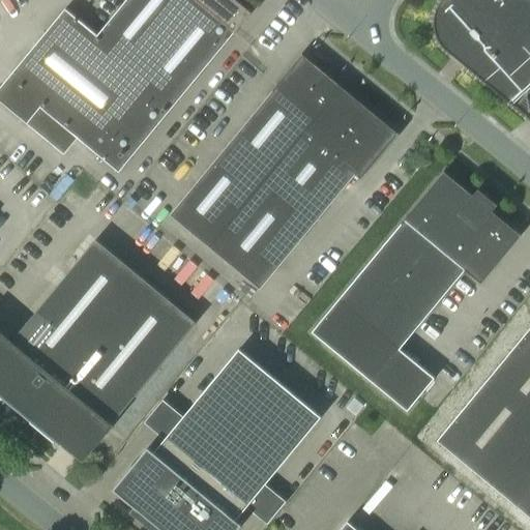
[(119,173),(251,13),(236,2),(234,0),(125,0),(96,36),(62,8),(0,83),(0,101),(27,124),(40,108),(119,173)]
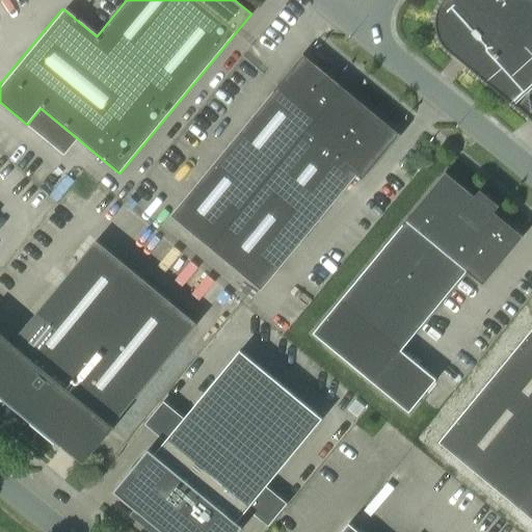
[(531,0),(444,0),(443,1),(442,3),(440,6),(439,8),(436,11),(436,15),(435,18),(434,20),(434,24),(435,28),(436,32),(437,35),(439,40),(441,43),(443,46),(445,49),(447,52),(450,55),(453,57),(512,106),(531,88),(531,0)]
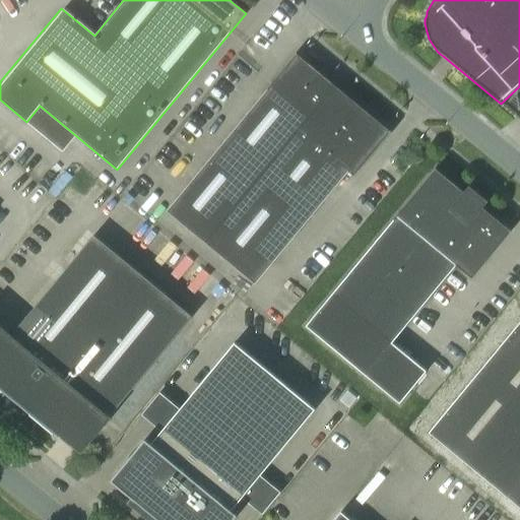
[(164,209),(255,284),(348,172),(353,176),(390,132),(296,55),(164,209)]
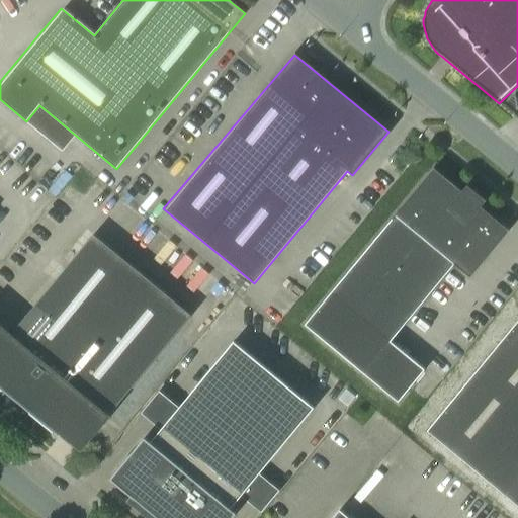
[(463,194),(433,169),(395,214),(305,325),(398,402),(410,387),(424,370),(391,342),(454,265),(469,277),(508,231),(478,205),(476,208),(461,197),(463,194)]
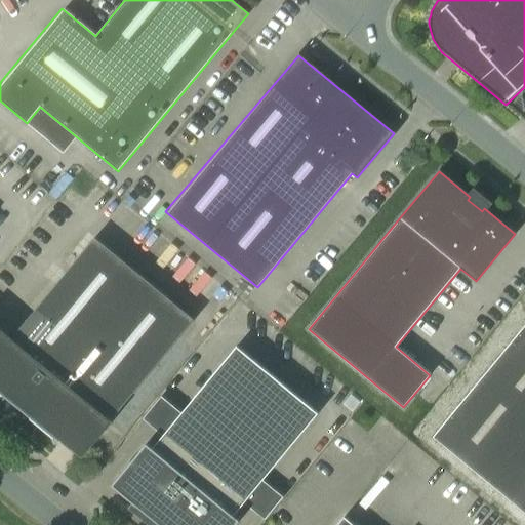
[(94,238),(11,338),(0,329),(0,393),(8,400),(10,398),(15,401),(14,402),(14,403),(14,405),(14,406),(15,407),(16,408),(17,408),(18,409),(19,409),(21,408),(23,407),(27,410),(24,413),(79,458),(92,442),(194,320),(94,238)]
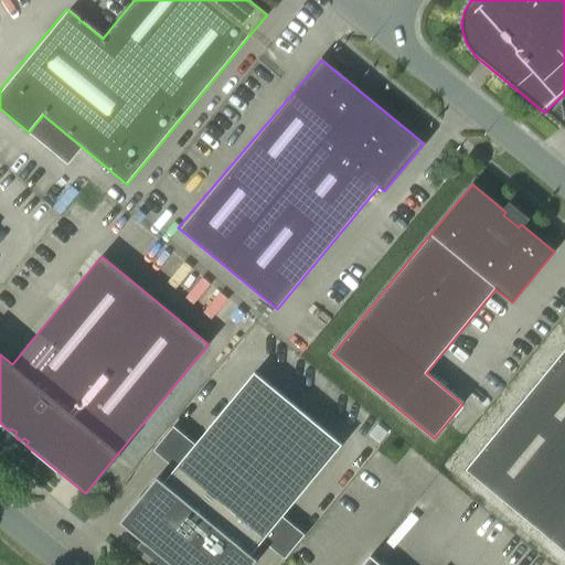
[(564,349),(466,470),(564,552),(564,349)]
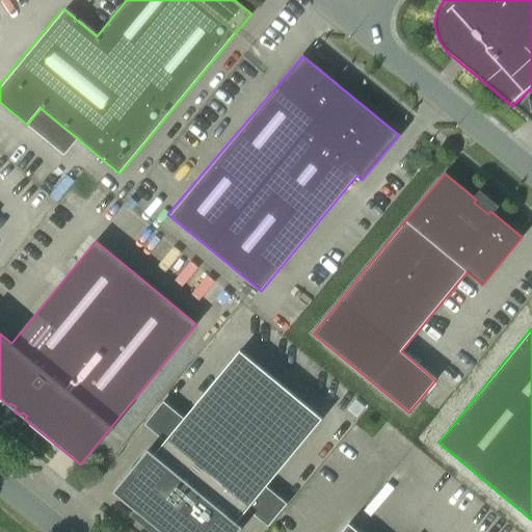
[(238,531),(242,528),(237,523),(247,508),(269,526),(287,505),(265,486),(322,419),(239,351),(184,418),(162,399),(142,423),(165,441),(154,454),(148,450),(113,493),(156,528),(153,531),(238,531)]
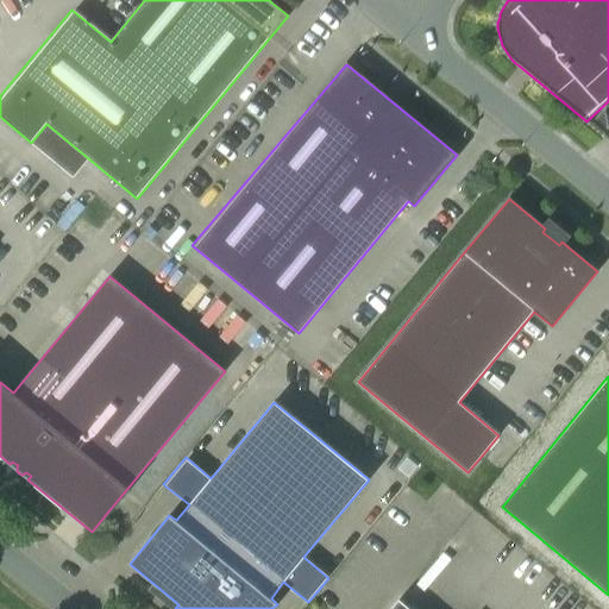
[(403,453),(394,465),(409,478),(419,466),(403,453)]
